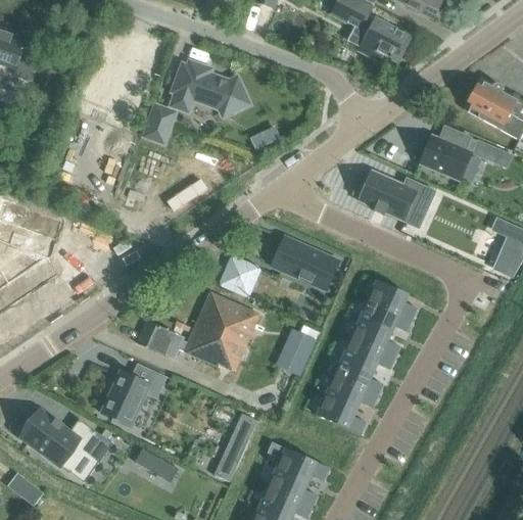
[(395,64),(398,60),(412,36),(376,17),(371,15),(368,14),(374,2),(370,0),(338,0),(332,13),(347,20),(349,16),(358,20),(351,32),(365,39),(360,50),(380,60),(382,58),(395,64)]
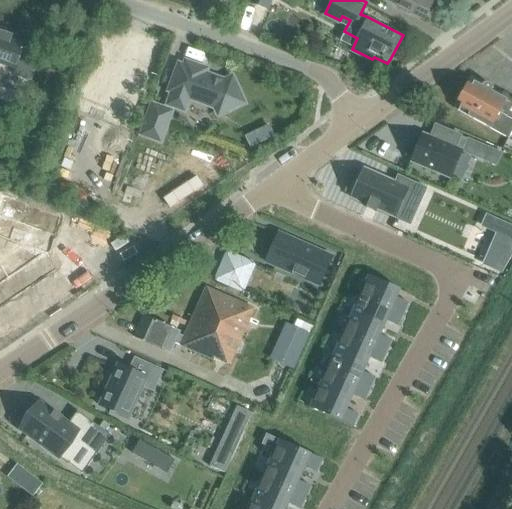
[(389,0),(424,18),(433,0),(389,0)]
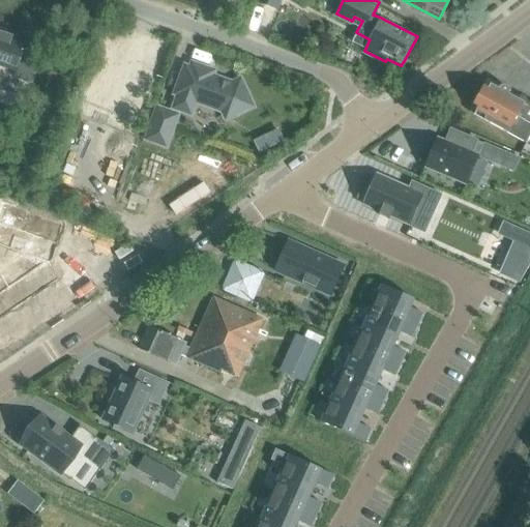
[(0,62),(19,69),(30,38),(0,27),(0,62)]
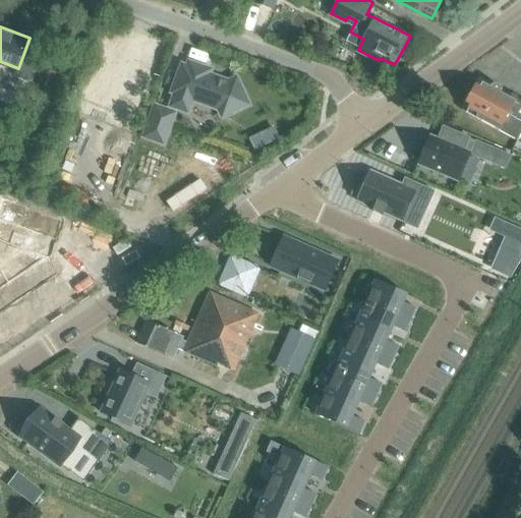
[(187,110),(192,98),(218,107),(221,113),(222,114),(247,103),(236,77),(228,80),(208,73),(210,68),(189,61),(187,65),(182,63),(172,91),(175,92),(171,104),(187,110)]
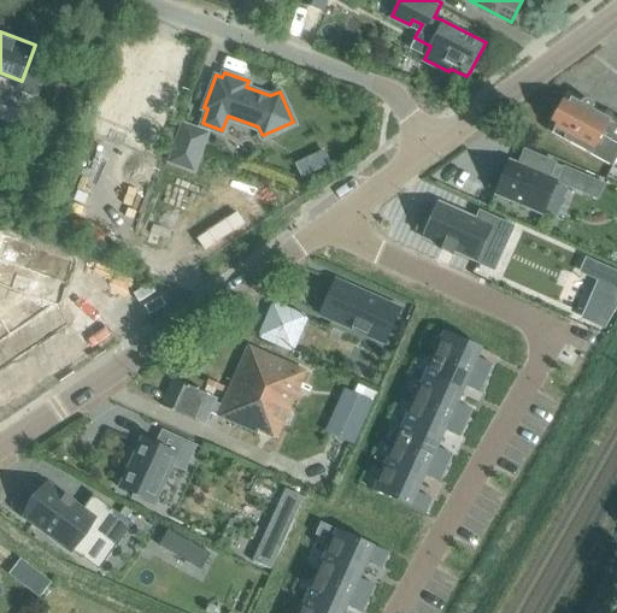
[(612,164),(616,154),(616,113),(607,108),(604,115),(591,107),(593,104),(592,100),(586,96),(582,98),(581,101),(571,96),(568,100),(563,98),(547,129),(612,164)]
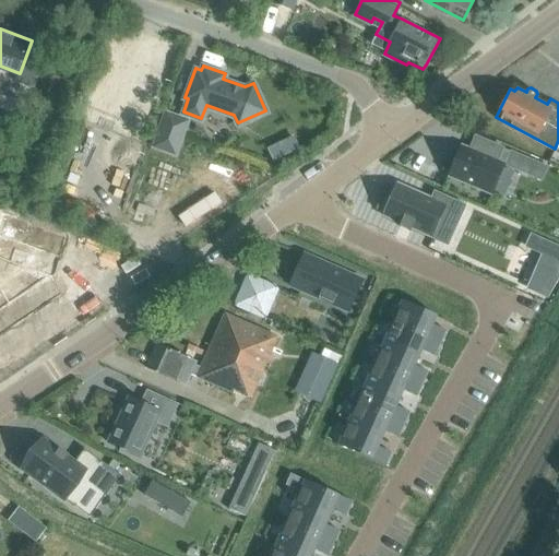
[(154,144),(175,152),(187,119),(166,113),(154,144)]
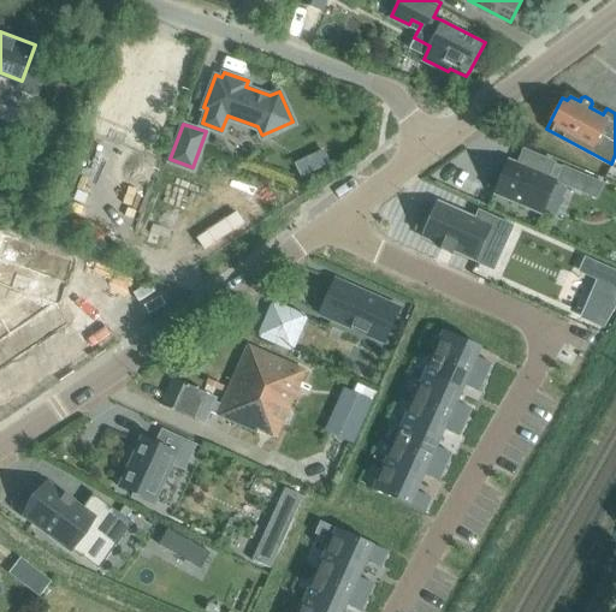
[(508,158),(495,192),(542,212),(554,183),(555,179),(596,197),(603,179),(562,162),(561,165),(555,162),(555,160),(552,159),(523,147),(517,161),(508,158)]
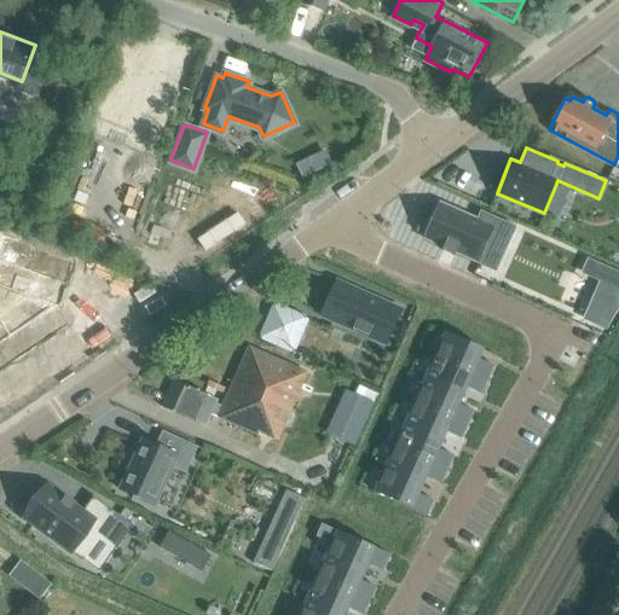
[(327,150),(298,163),(304,175),(333,162),(327,150)]
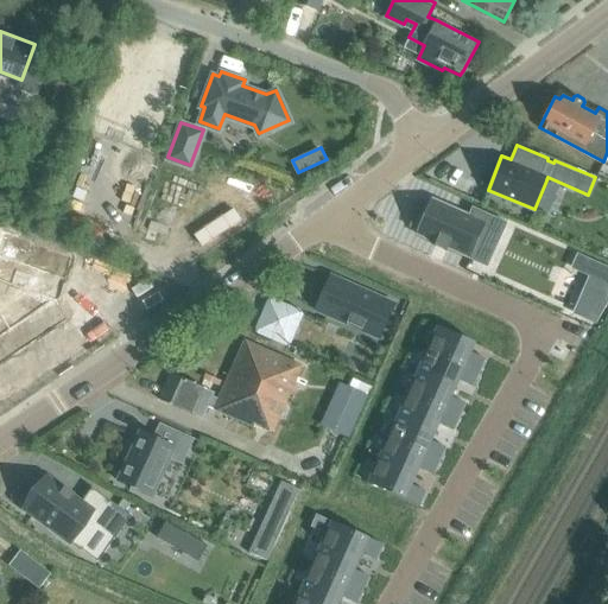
[(482,237),(495,243),(506,220),(472,205),(468,214),(432,197),(417,233),(436,241),(434,243),(447,249),(448,246),(473,258),(482,237)]
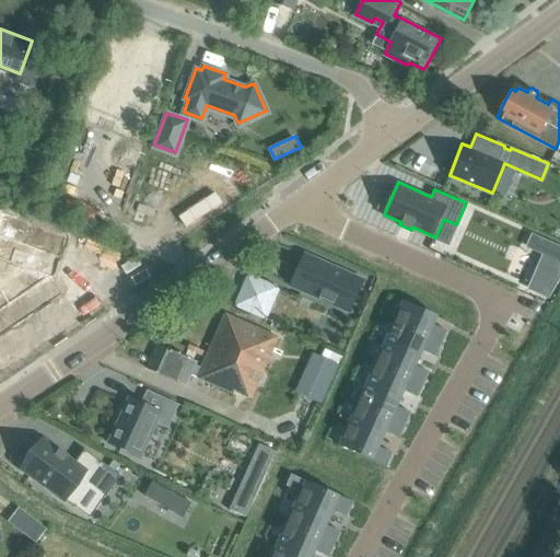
[(0,279),(19,267),(0,239),(0,279)]
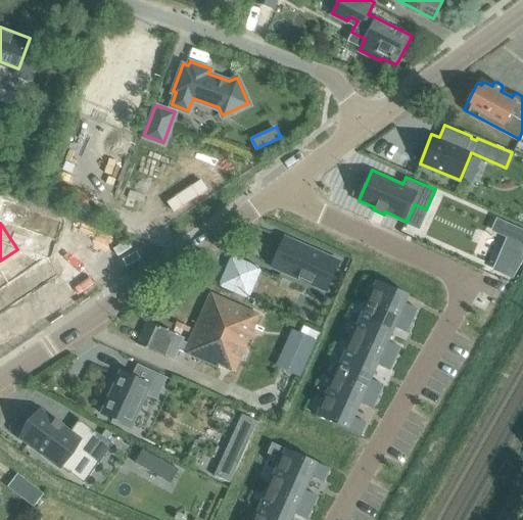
[(522,228),(516,226),(507,246),(522,252),(522,250),(522,228)]
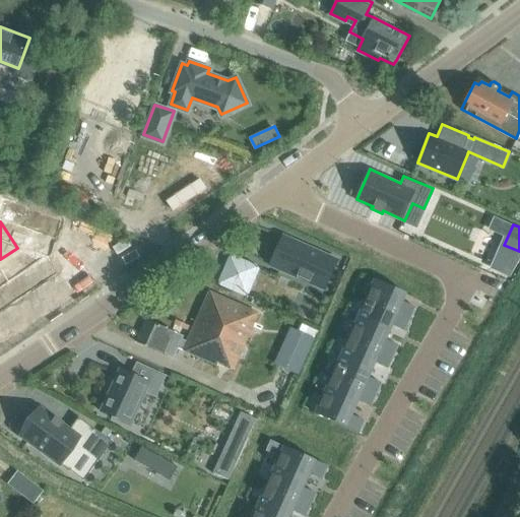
[(278,266),(278,267),(323,286),(335,258),(290,239),(278,266)]
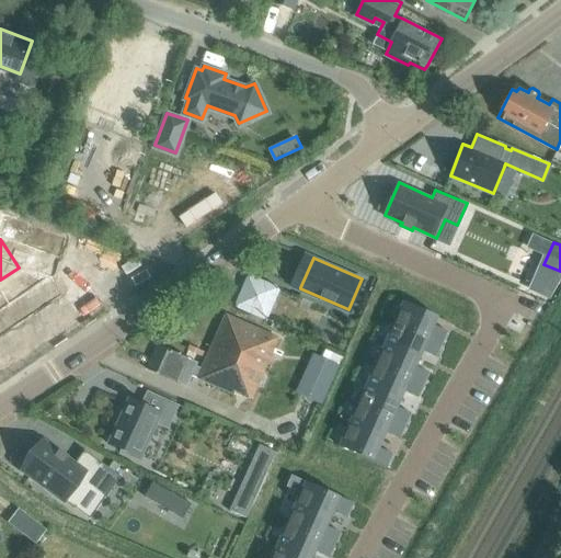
[(236,304),(265,316),(277,286),(248,275),(236,304)]
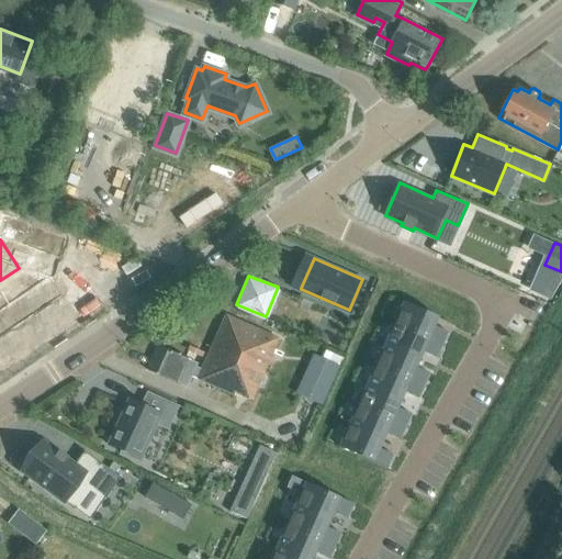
[(404,300),(394,322),(442,343),(448,331),(435,324),(438,316),(439,315),(404,300)]
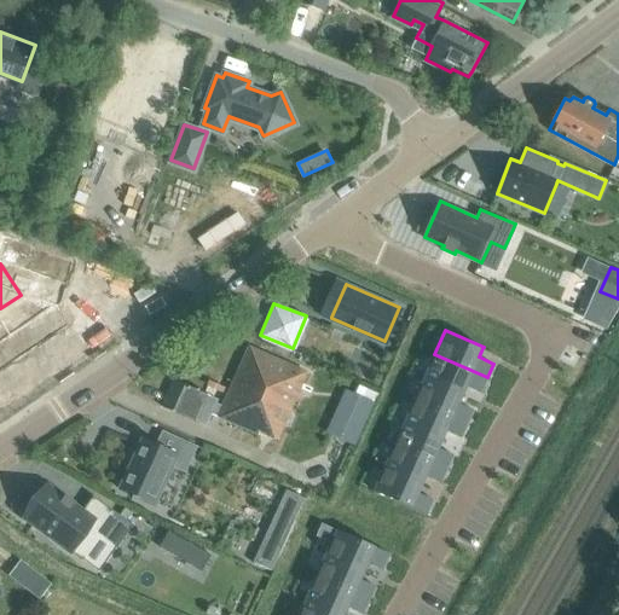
[(223,402),(221,406),(218,413),(217,416),(218,417),(219,416),(258,434),(259,430),(277,439),(307,370),(249,344),(224,400),(223,402)]
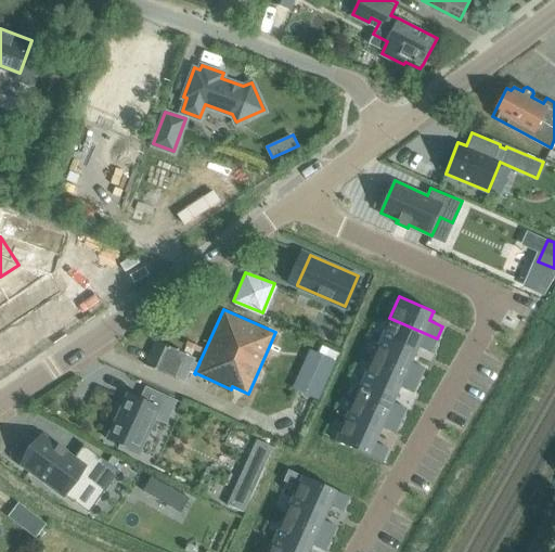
[(389,318),(381,337),(415,352),(418,345),(431,350),(437,338),(389,318)]
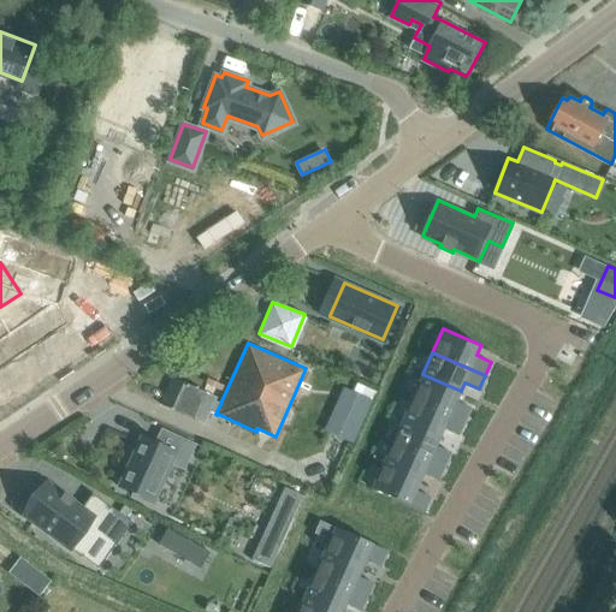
[(422,374),(413,397),(465,420),(471,406),(456,399),(461,391),(422,374)]
